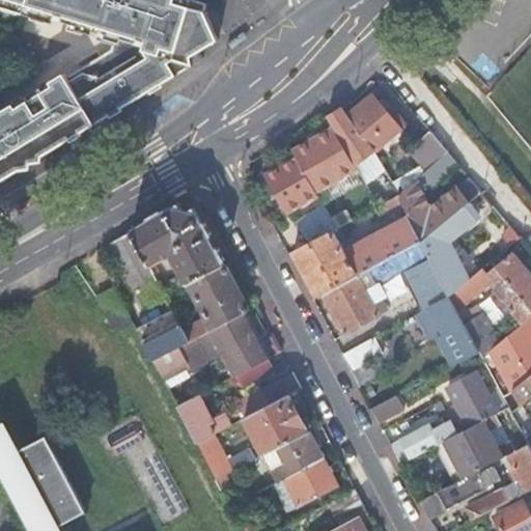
[(175,78),(202,61),(199,54),(210,48),(219,42),(214,32),(211,25),(205,12),(207,5),(189,0),(0,0),(0,6),(2,7),(3,7),(8,5),(14,7),(16,11),(17,11),(31,17),(33,17),(37,15),(43,16),(45,21),(46,21),(54,24),(55,20),(70,24),(84,29),(100,33),(115,38),(113,46),(111,52),(66,79),(64,75),(49,84),(40,89),(38,90),(40,94),(34,98),(27,102),(25,99),(23,100),(14,105),(12,106),(0,113),(0,183),(4,180),(20,171),(30,169),(31,164),(42,163),(43,158),(54,150),(70,141),(72,144),(84,137),(82,134),(94,126),(109,117),(111,120),(123,113),(121,110),(135,102),(148,93),(150,96),(163,89),(161,86),(175,78)]
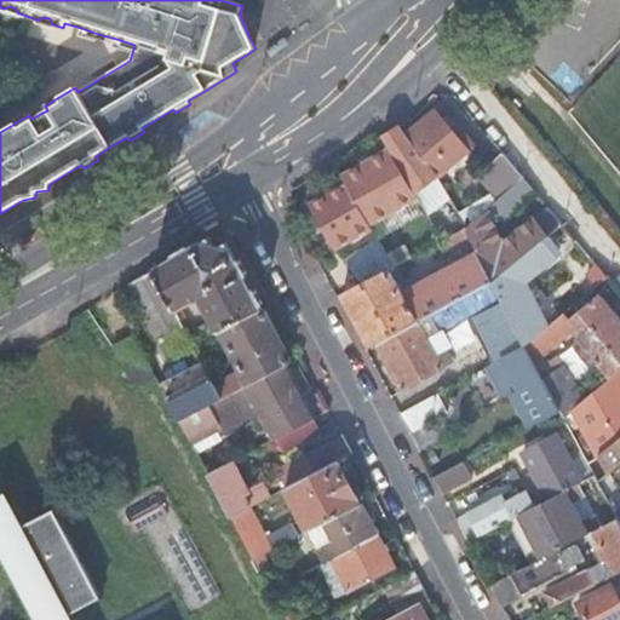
[(18,18),(19,13),(18,13),(16,9),(10,6),(4,9),(3,9),(1,13),(18,18)]
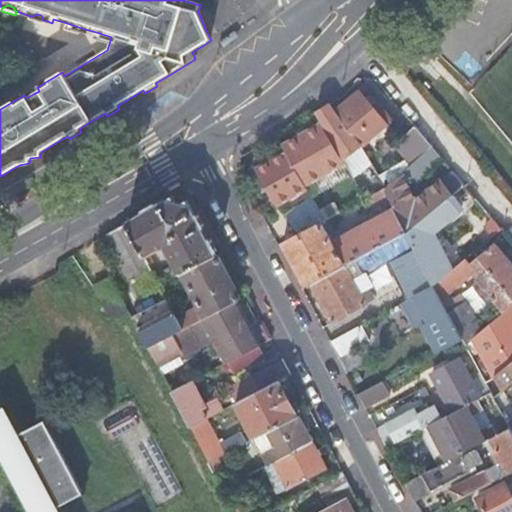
[(43,24),(44,20),(43,20),(41,15),(36,14),(32,16),(30,16),(29,19),(43,24)]
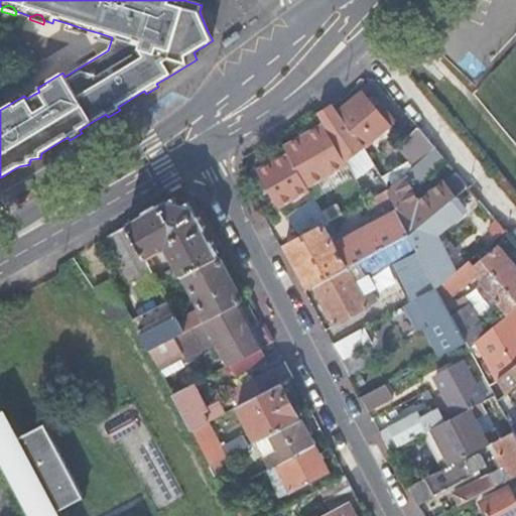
[(80,35),(82,28),(68,23),(66,30),(73,33),(80,35)]
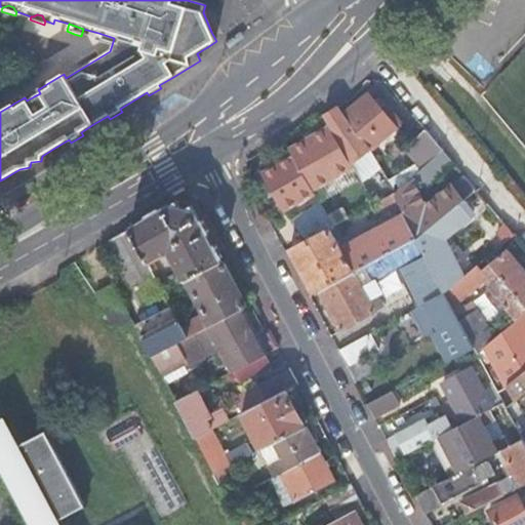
[(105,42),(112,45),(114,38),(98,33),(96,40),(105,42)]
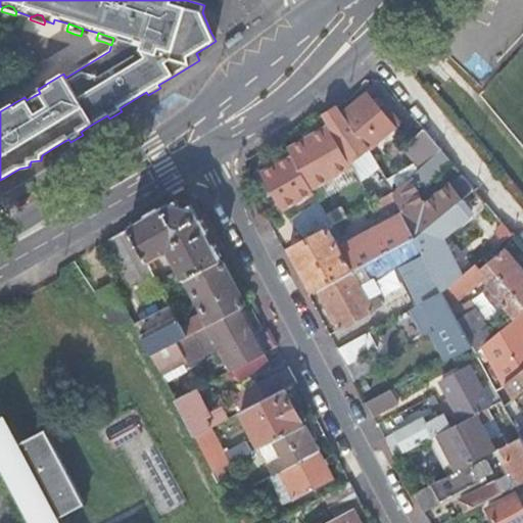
[(328,110),(321,114),(327,126),(349,164),(353,161),(358,167),(364,161),(360,156),(399,122),(385,105),(380,109),(373,100),(366,93),(341,114),(335,106),(328,110)]
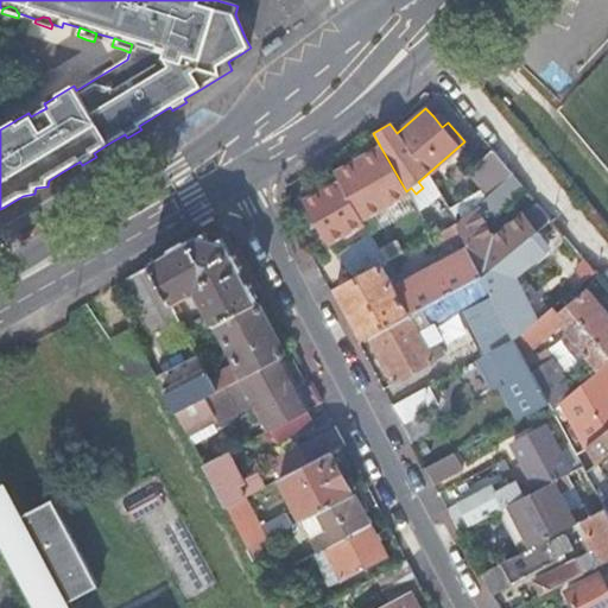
[(360,221),(407,194),(406,191),(380,146),(356,159),(333,172),(339,182),(360,221)]
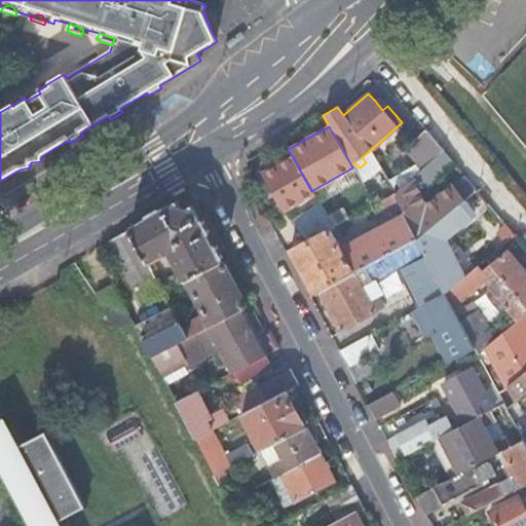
[(404,147),(421,168),(442,150),(431,139),(423,129),(404,147)]
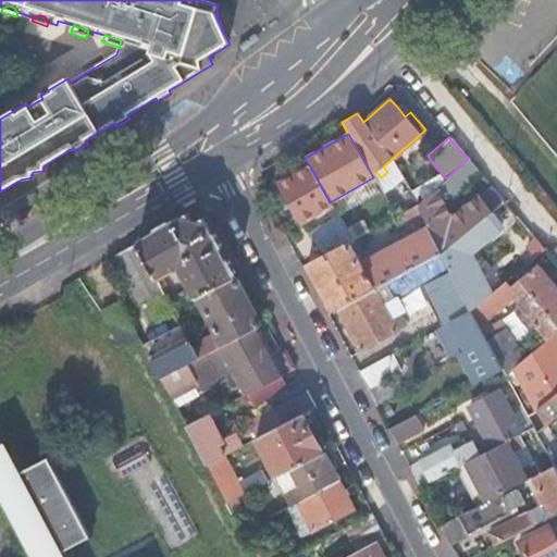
[(421,214),(430,231),(441,252),(461,236),(482,220),(487,214),(491,212),(491,211),(492,211),(504,200),(493,186),(466,209),(470,214),(454,226),(438,199),(483,173),(477,165),(470,157),(468,159),(446,178),(434,192),(416,205),(421,214)]
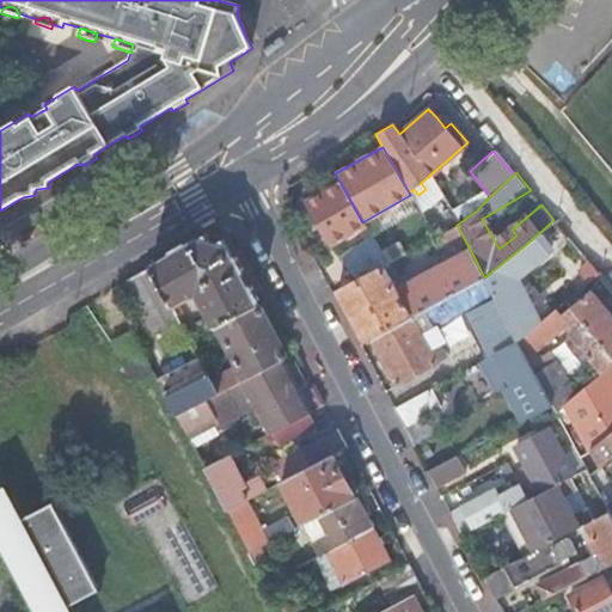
[(365,225),(362,222),(341,183),(304,203),(316,224),(328,245),(365,225)]
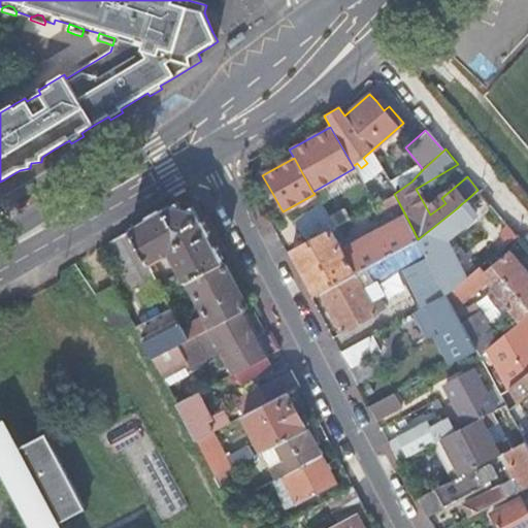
[(375,204),(371,206),(376,215),(399,203),(394,194),(375,204)]
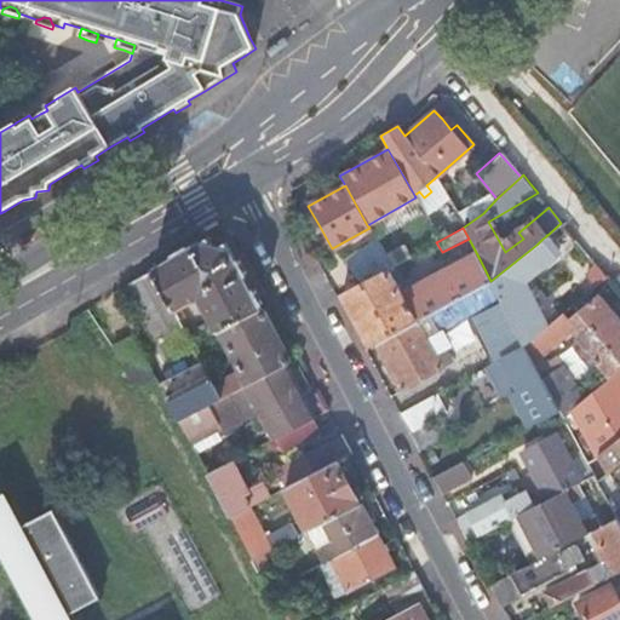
[(400,236),(409,253),(423,246),(414,229),(400,236)]
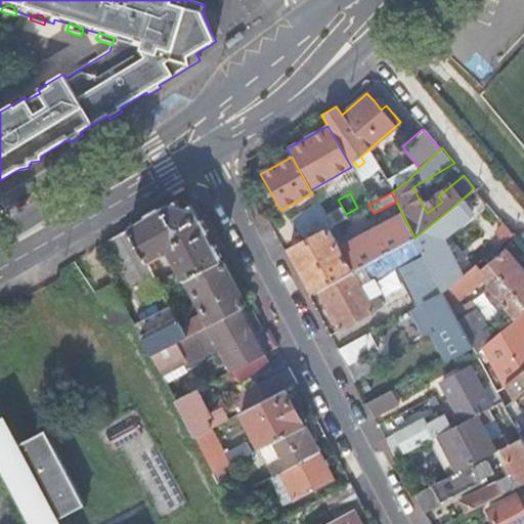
[(462,200),(459,202),(471,217),(475,214),(463,199),(462,199),(462,200)]
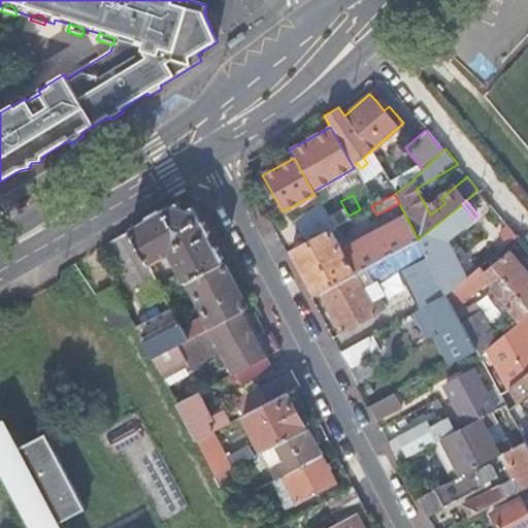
[(437,224),(418,239),(448,294),(465,278),(447,241),(460,230),(474,219),(462,203),(457,208),(437,224)]
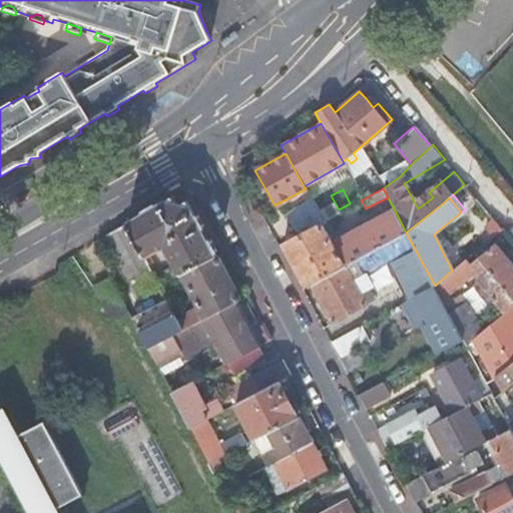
[(291,210),(303,231),(321,222),(324,220),(319,212),(312,198),(291,210)]
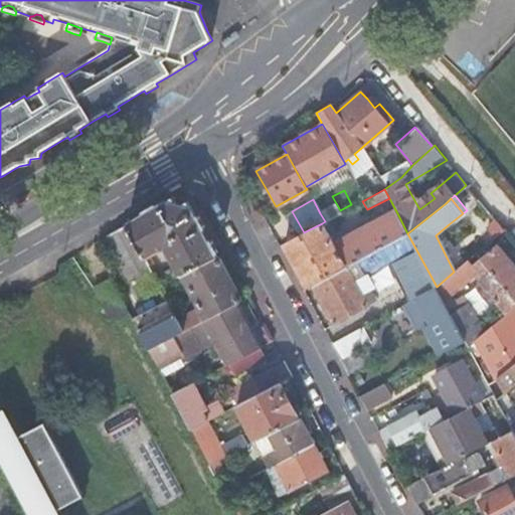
[(182,275),(217,256),(211,245),(219,241),(200,203),(192,207),(179,204),(167,201),(128,223),(146,259),(166,245),(179,271),(173,274),(170,270),(156,277),(160,286),(182,275)]
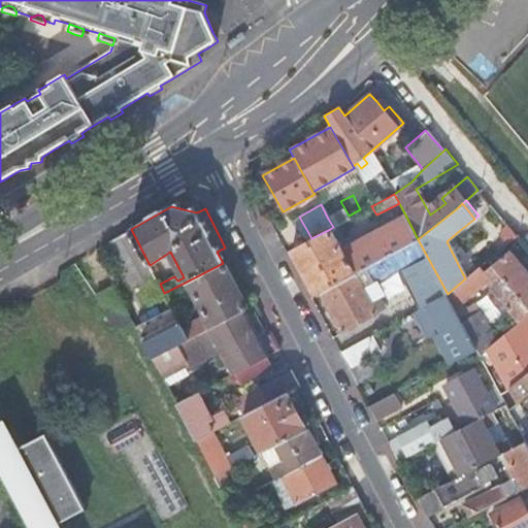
[(328,219),(333,227),(348,219),(343,210),(328,219)]
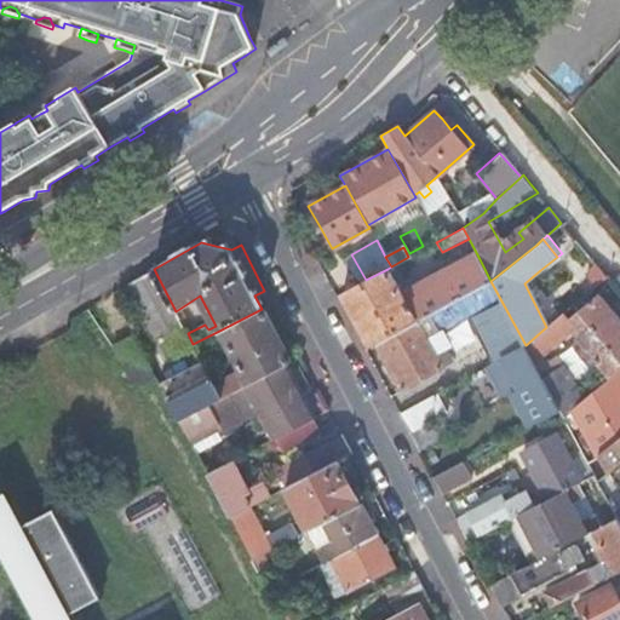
[(366,280),(340,293),(355,320),(369,346),(374,344),(418,321),(429,315),(491,281),(478,257),(402,297),(388,269),(366,280)]
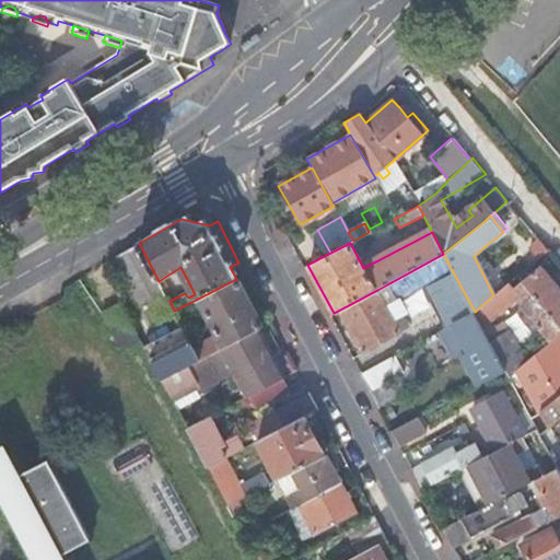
[(538,258),(548,251),(539,240),(529,248),(538,258)]
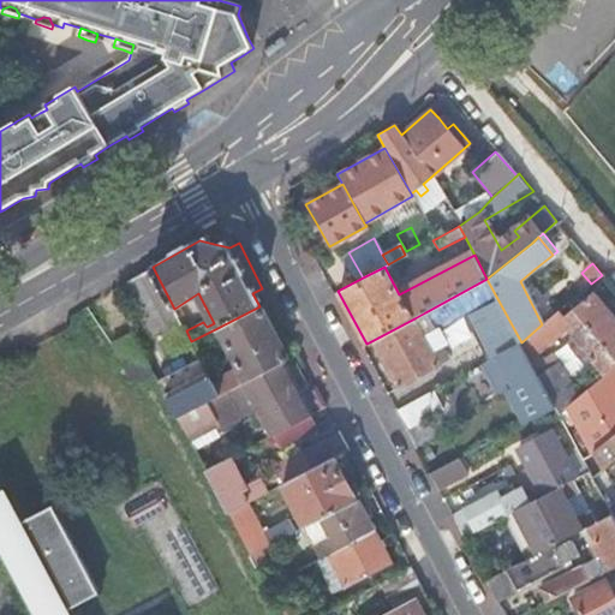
[(183,324),(174,309),(153,267),(126,282),(139,308),(155,338),(183,324)]
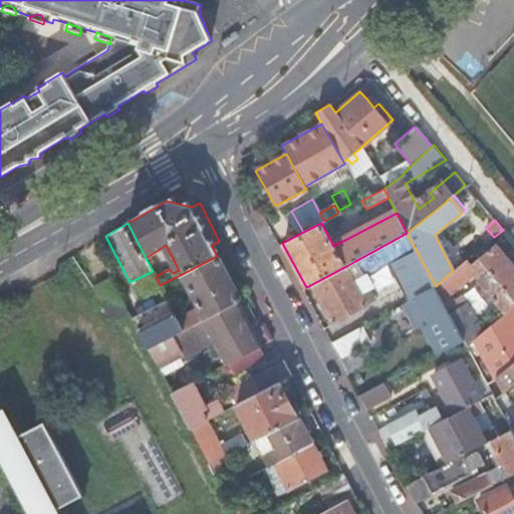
[(436,286),(407,233),(355,261),(363,278),(396,261),(415,298),(416,297),(436,287),(436,286)]
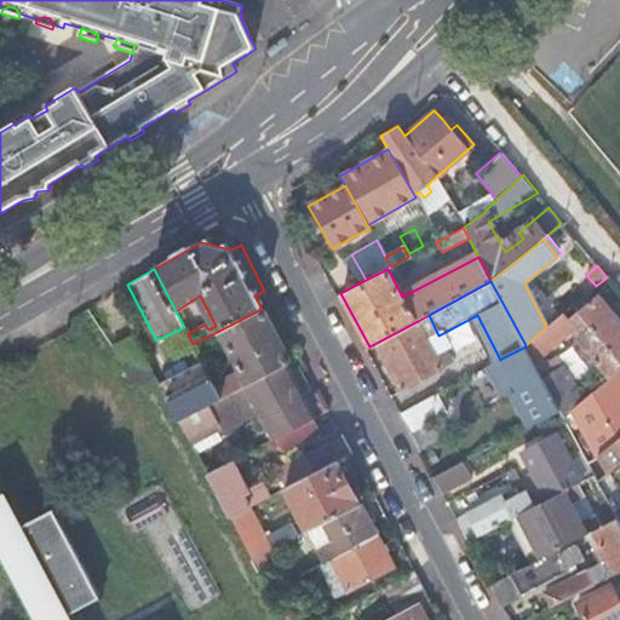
[(619,368),(619,320),(597,294),(578,310),(592,327),(573,343),(578,349),(577,349),(596,372),(601,367),(610,377),(619,368)]
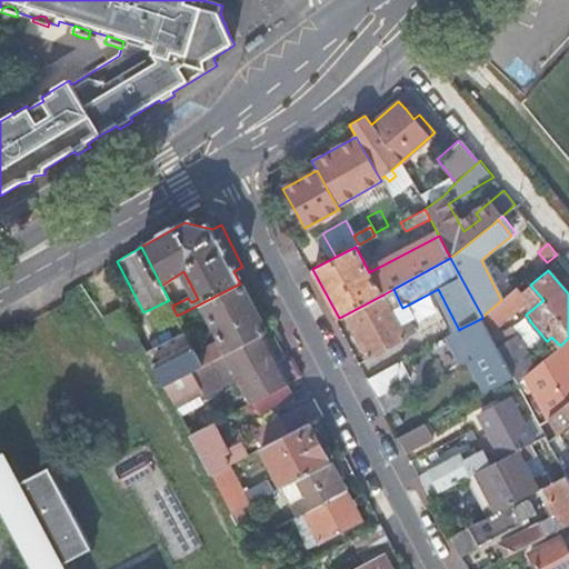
[(203,366),(227,353),(260,335),(266,332),(252,308),(240,283),(201,303),(225,346),(220,348),(217,342),(197,352),(203,366)]
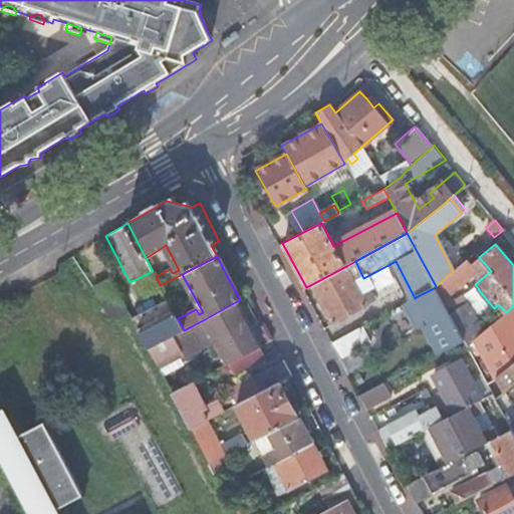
[(469,277),(475,284),(491,271),(479,257),(474,262),(472,264),(477,270),(469,277)]
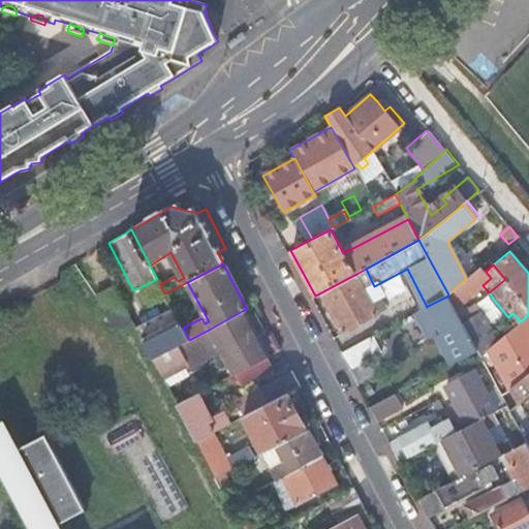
[(466,279),(448,294),(448,296),(456,309),(462,304),(483,285),(491,278),(486,272),(481,267),(480,268),(471,276),(466,279)]
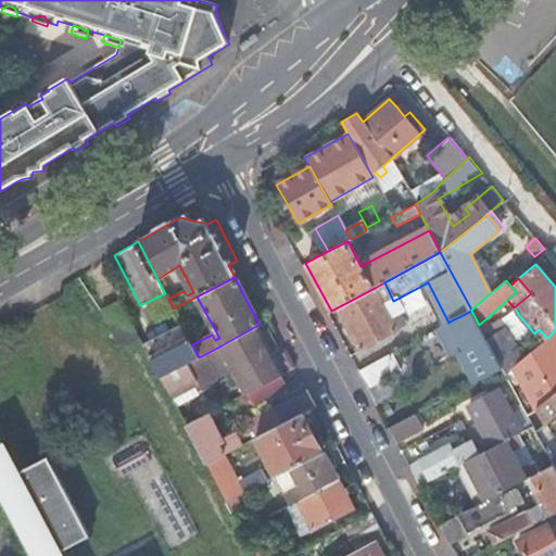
[(394,324),(375,288),(336,308),(348,329),(359,351),(397,330),(396,328),(403,325),(400,320),(394,324)]
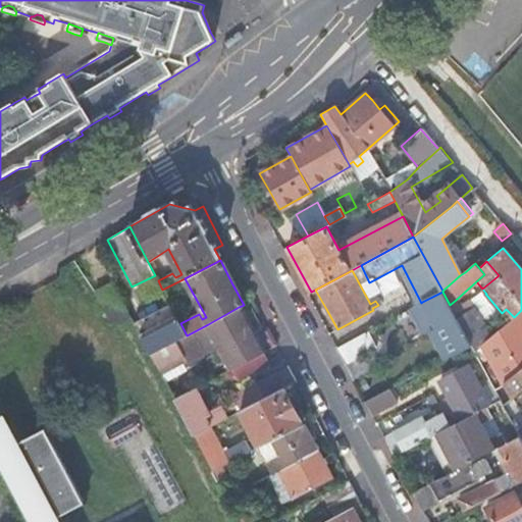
[(439,346),(447,359),(471,346),(461,326),(457,318),(454,312),(450,305),(442,292),(422,302),(437,328),(431,331),(439,346)]
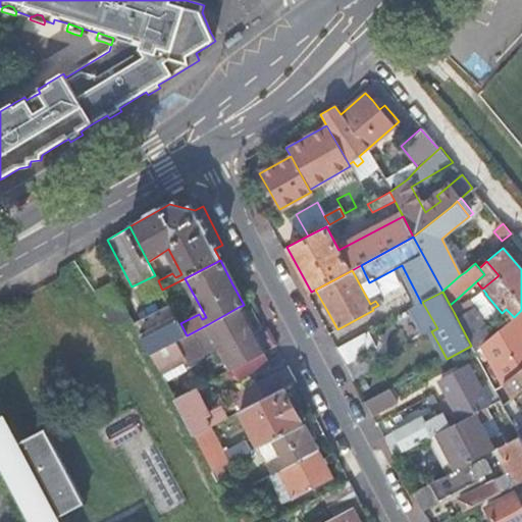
[(456,300),(450,305),(454,312),(457,318),(473,306),(469,299),(463,303),(456,300)]
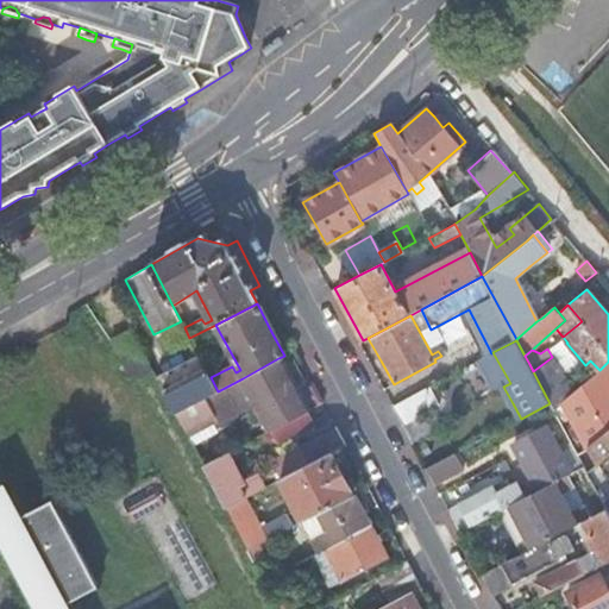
[(177,384),(163,391),(175,414),(203,399),(218,391),(211,377),(199,355),(170,370),(177,384)]
